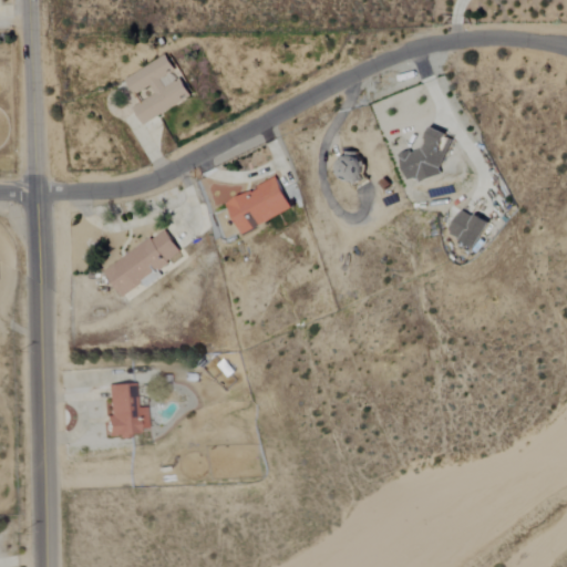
[(192,96),(166,53),(124,78),(138,101),(131,105),(143,125),(192,96)]
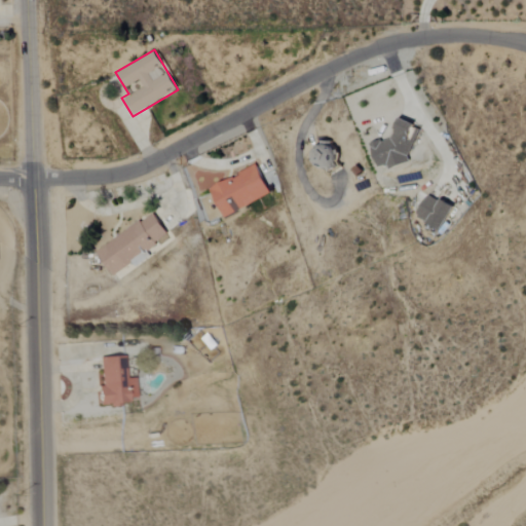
[(377,167),(388,164),(389,170),(417,162),(406,120),(393,123),(397,136),(371,143),(377,167)]
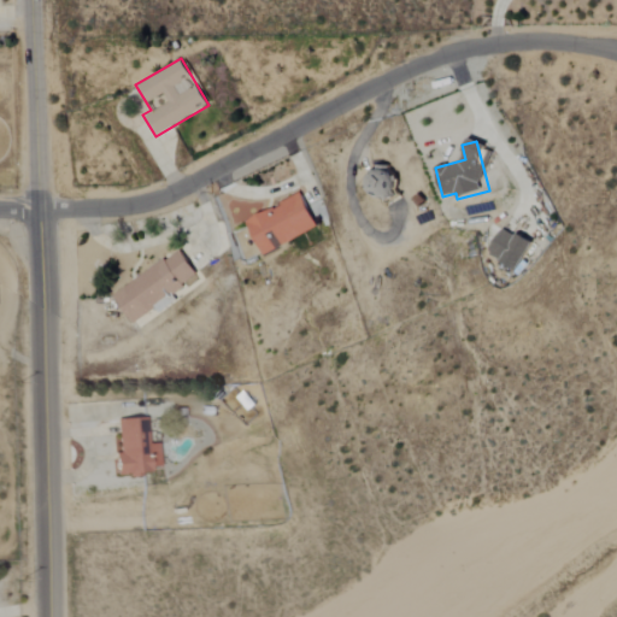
[(381,165),(363,176),(375,198),(393,188),(381,165)]
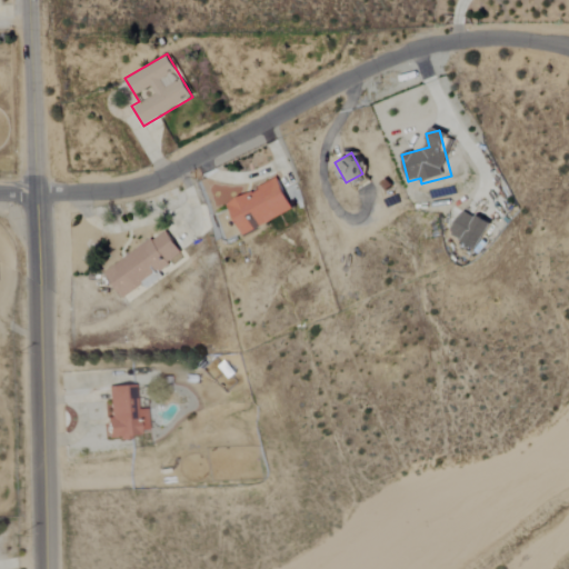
[(225,201),(239,235),(292,212),(278,178),(225,201)]
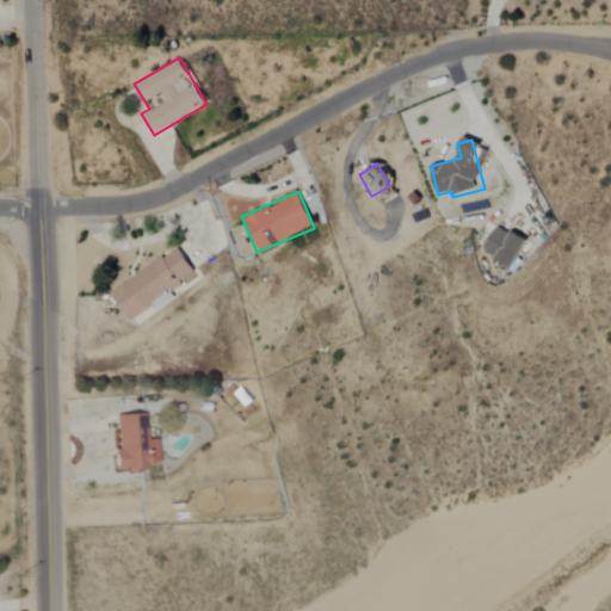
[(513,267),(528,241),(498,224),(482,251),(513,267)]
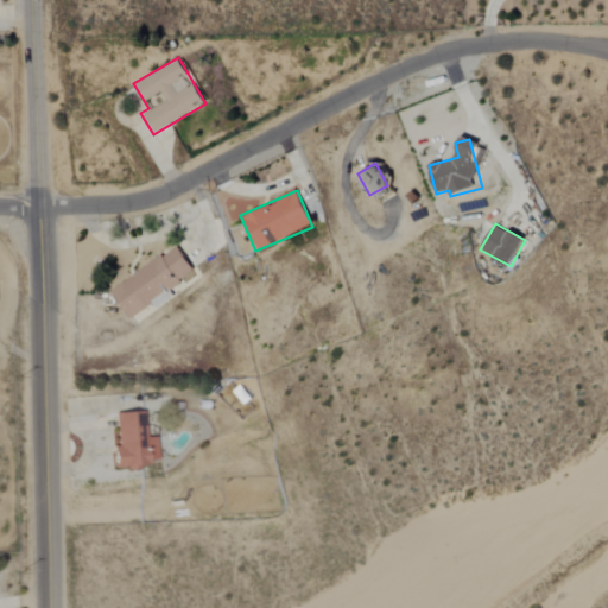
[(111,289),(132,321),(197,277),(176,244),(111,289)]
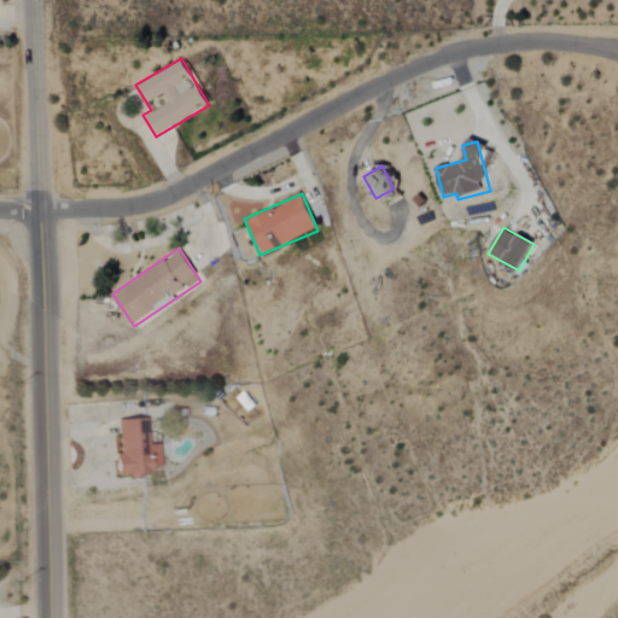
[(157,443),(146,444),(146,419),(115,419),(116,474),(158,473),(157,443)]
